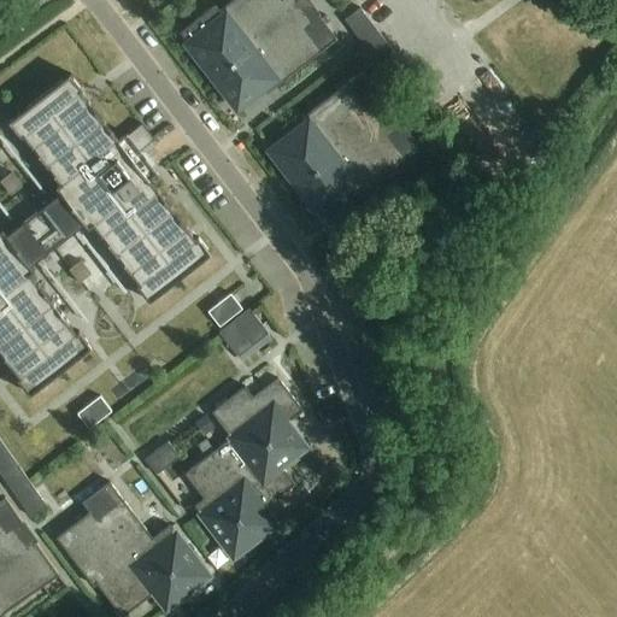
[(216,6),(181,33),(191,45),(239,106),(274,80),(278,86),(323,51),(338,39),(319,15),(312,21),(295,0),(234,0),(221,11),(216,6)]
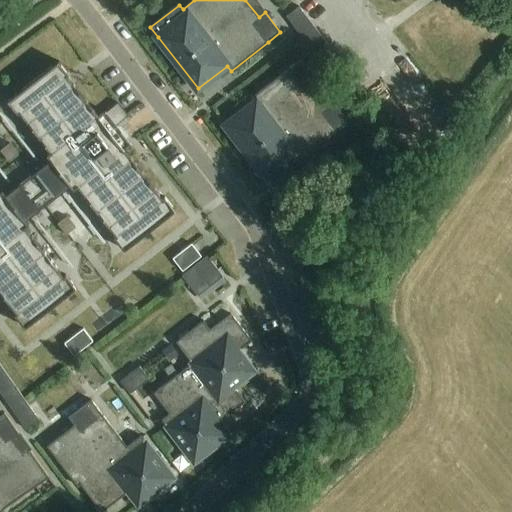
[(285,18),(317,59),(329,48),(298,7),(285,18)]
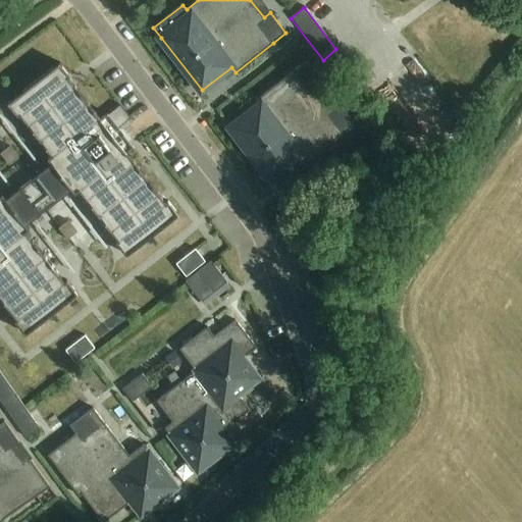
[(257,100),(261,105),(231,128),(272,180),(302,158),(306,163),(357,124),(341,103),(334,108),(317,87),(323,82),(308,61),(257,100)]
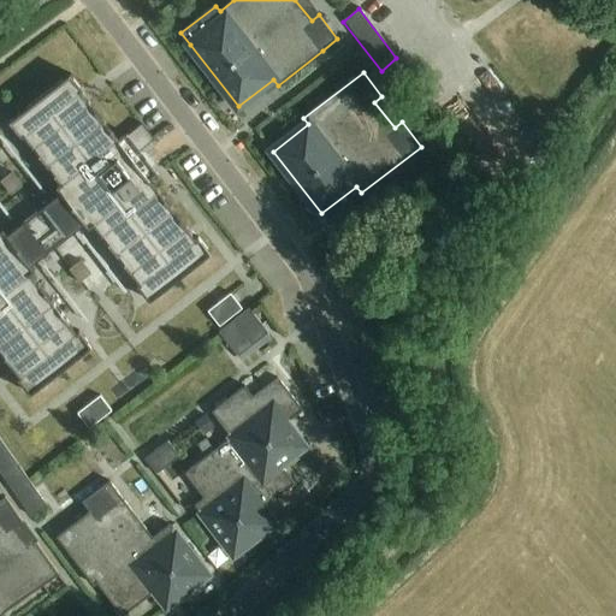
[(150,301),(211,254),(199,240),(197,242),(149,181),(158,173),(126,134),(117,141),(78,92),(82,90),(70,76),(10,123),(21,136),(24,134),(58,178),(54,182),(58,187),(3,231),(0,227),(0,350),(21,378),(18,379),(30,395),(90,348),(78,332),(76,335),(29,274),(34,271),(30,266),(86,221),(90,227),(94,224),(141,283),(138,285),(150,301)]
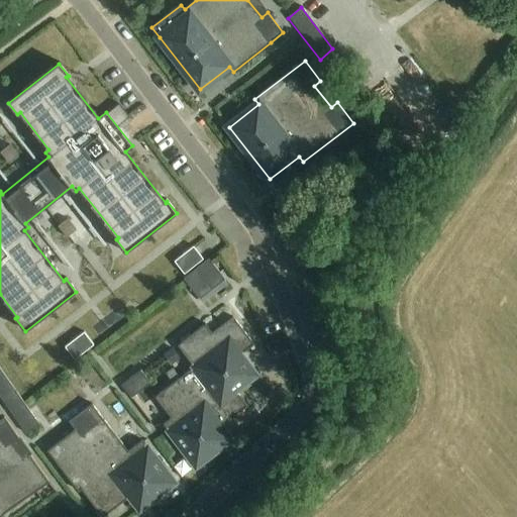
[(175,262),(184,274),(203,260),(194,247),(175,262)]
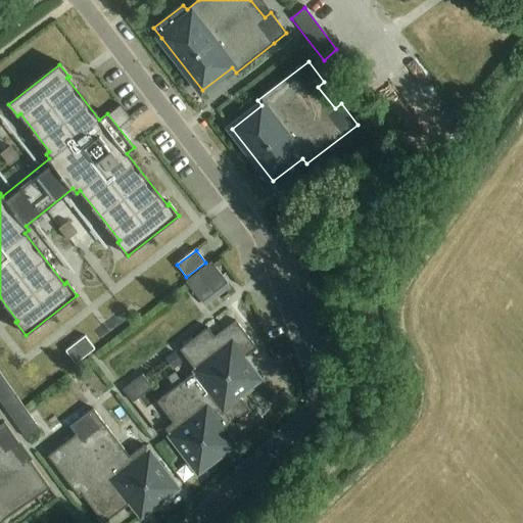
[(199,272),(185,282),(190,289),(201,303),(202,302),(215,292),(228,283),(211,262),(199,272)]
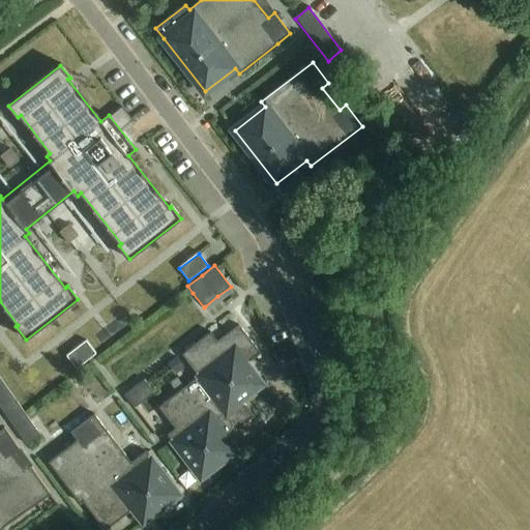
[(217,342),(210,332),(182,354),(199,377),(158,407),(175,429),(168,435),(201,478),(237,451),(227,438),(254,416),(241,401),(262,385),(246,364),(261,353),(238,325),(217,342)]
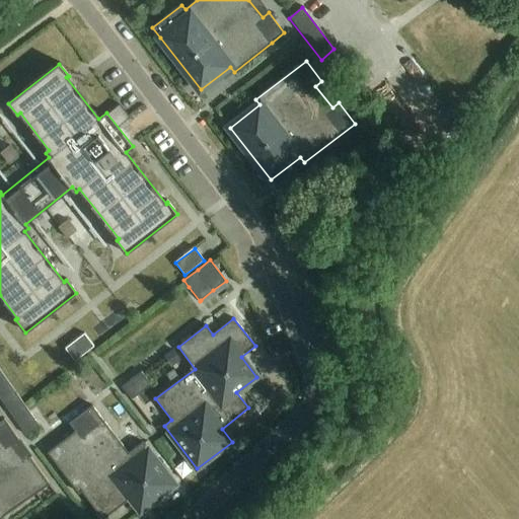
[(0,342),(11,338),(5,319),(0,320),(0,342)]
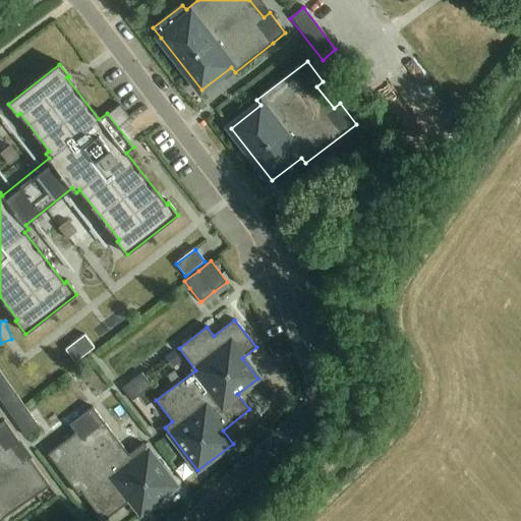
[(65,350),(75,362),(94,348),(84,336),(65,350)]
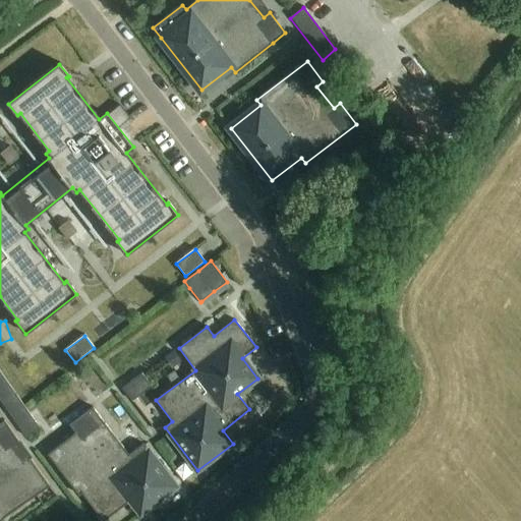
[(172,368),(181,362),(173,351),(164,357),(172,368)]
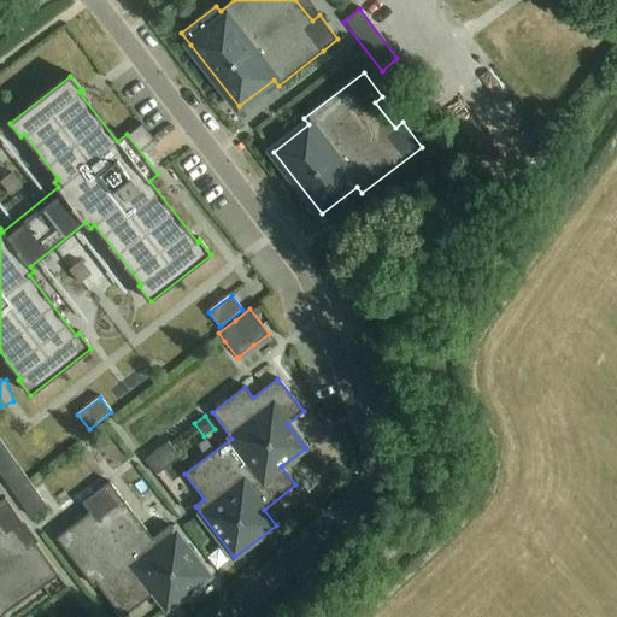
[(0,474),(31,518),(47,507),(0,440),(0,474)]
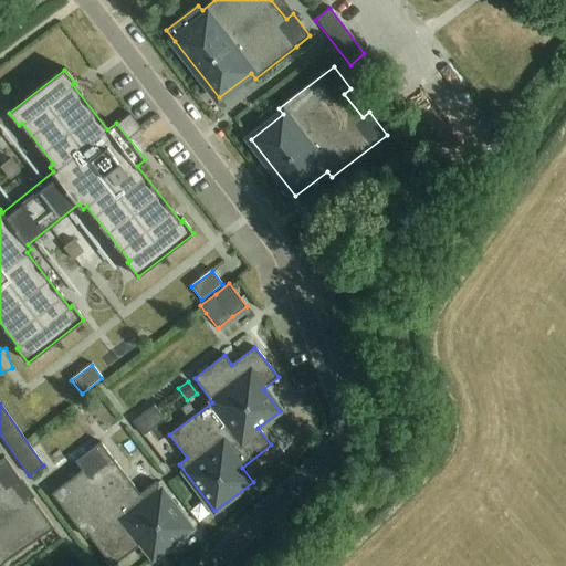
[(133,421),(143,435),(164,419),(154,406),(133,421)]
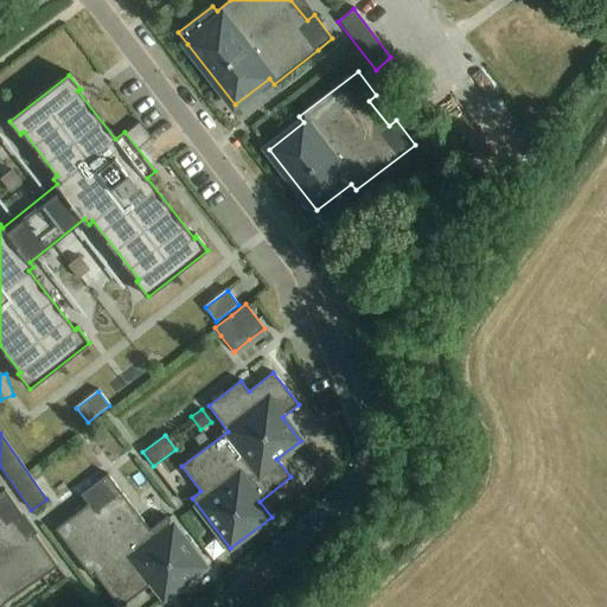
[(89,504),(56,529),(93,577),(96,575),(120,606),(121,606),(152,583),(158,590),(164,599),(165,598),(205,567),(166,517),(149,530),(108,474),(81,494),(84,498),(89,504)]
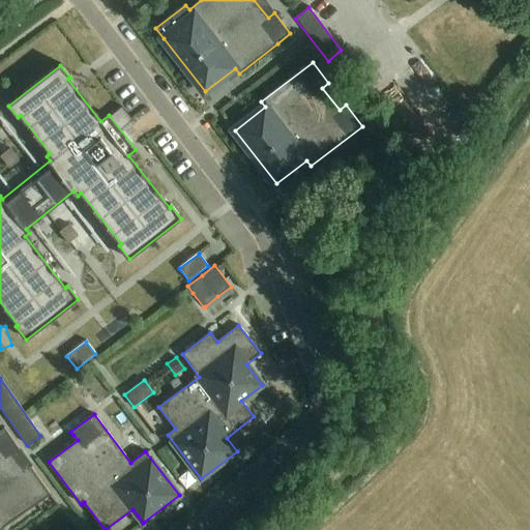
[(4,428),(0,431),(0,529),(50,495),(30,466),(24,470),(13,454),(20,450),(4,428)]
